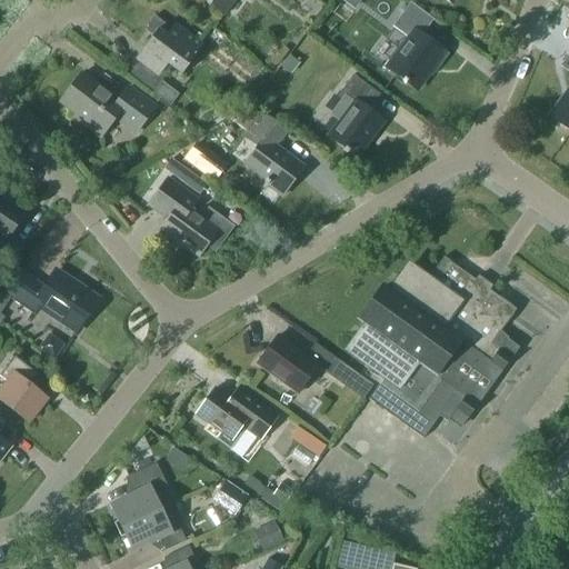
[(203,0),(223,15),(233,0),(203,0)]
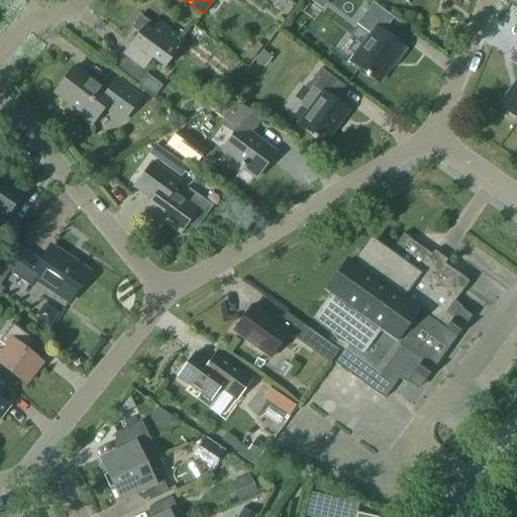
[(394,18),(372,3),(356,24),(372,35),(351,62),(378,82),(395,60),(396,61),(405,48),(384,33),(394,18)]
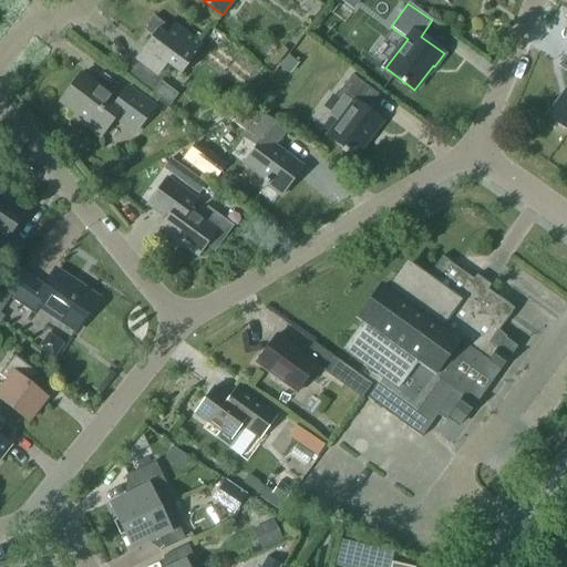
[(203,45),(174,24),(171,29),(154,16),(146,26),(155,32),(134,59),(158,76),(167,64),(181,74),(203,45)]
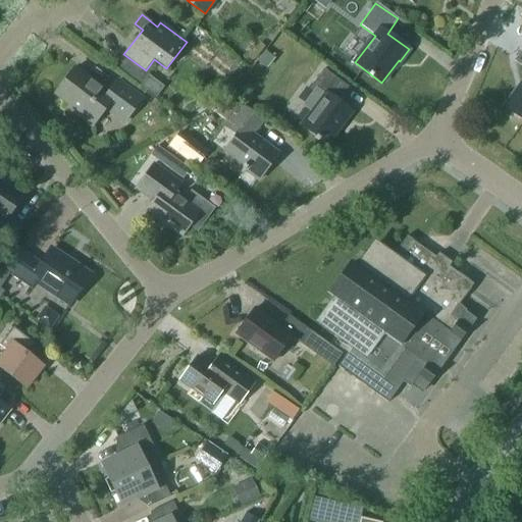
[(521,49),(514,60),(521,66),(521,88),(507,109),(521,119),(521,49)]
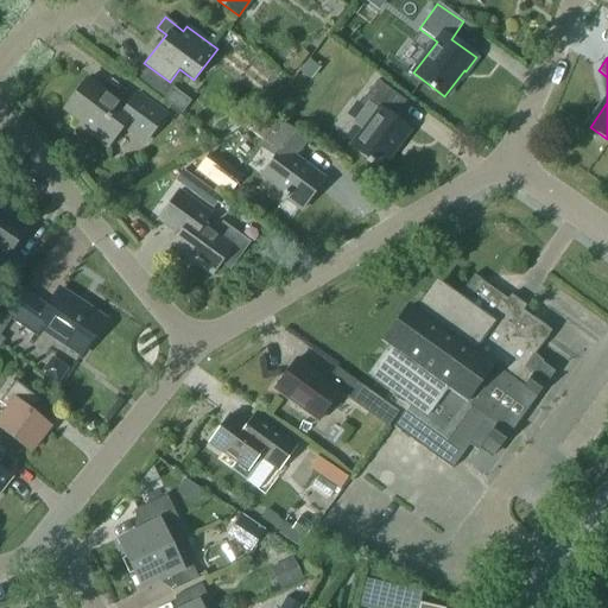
[(320,69),(308,59),(298,71),(310,81),(320,69)]
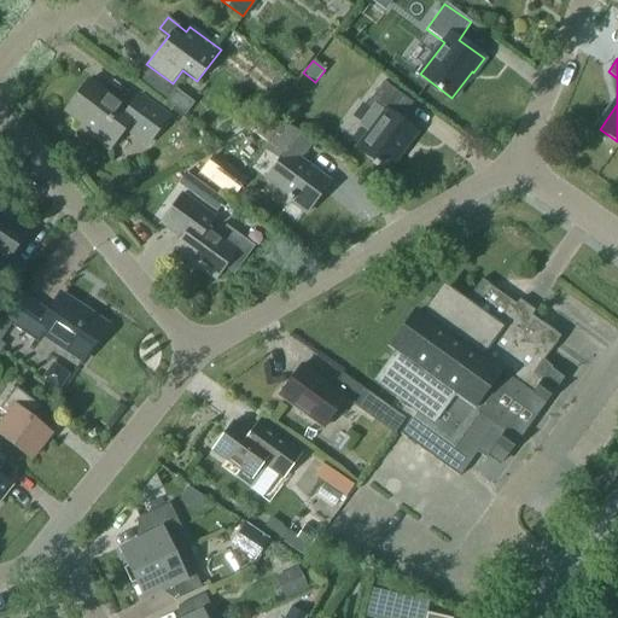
[(65,111),(83,124),(81,128),(109,149),(124,128),(147,145),(168,116),(139,95),(127,111),(88,81),(65,111)]
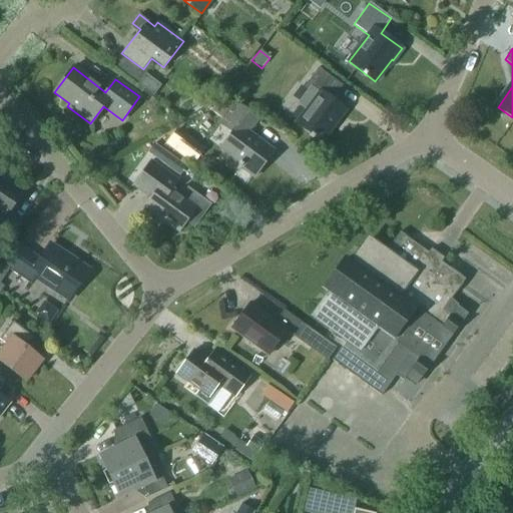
[(306,110),(296,123),(322,142),(346,110),(332,99),(342,85),(319,68),(304,87),(308,90),(298,104),(306,110)]
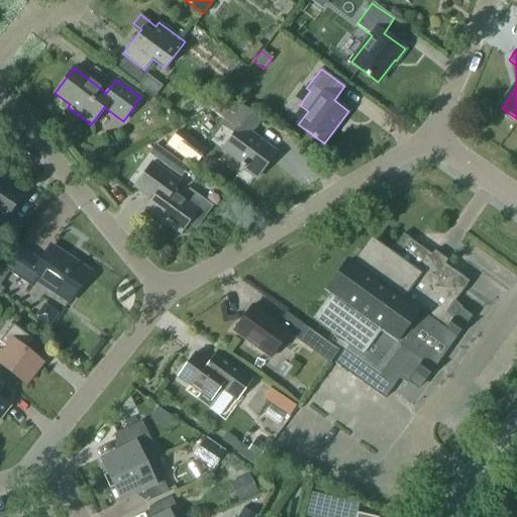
[(239,166),(255,178),(276,151),(250,132),(260,119),(237,103),(222,124),(234,133),(222,149),(241,164),(239,166)]
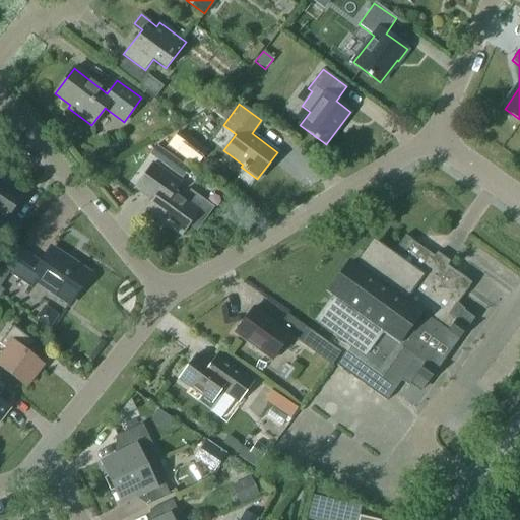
[(163,164),(182,178),(189,169),(170,154),(163,164)]
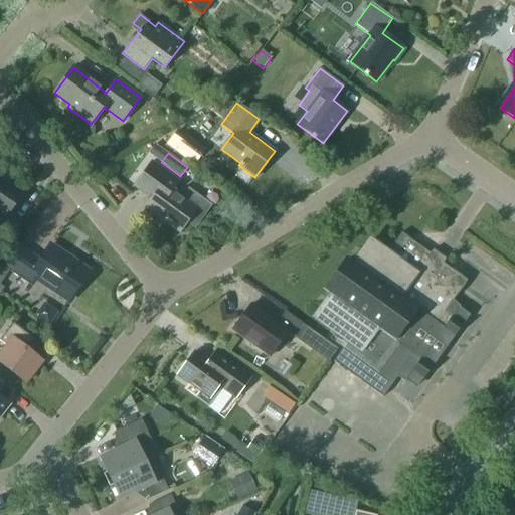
[(210,205),(189,190),(183,197),(172,189),(178,180),(158,166),(152,161),(134,186),(152,199),(145,208),(179,232),(187,221),(194,226),(210,205)]
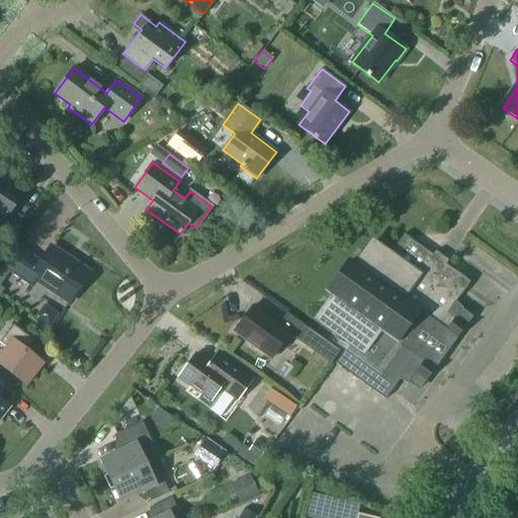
[(0,237),(9,243),(23,223),(9,213),(22,192),(0,177),(0,237)]
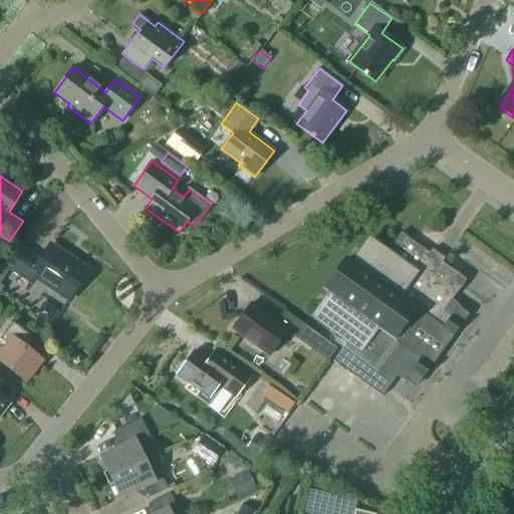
[(349,260),(346,264),(345,264),(343,262),(326,285),(329,288),(326,292),(330,294),(314,316),(346,340),(347,340),(342,347),(333,360),(382,396),(397,375),(405,381),(414,369),(423,375),(419,381),(420,381),(463,322),(462,321),(460,324),(451,317),(460,305),(452,300),(466,280),(435,258),(413,242),(400,232),(386,252),(369,241),(353,263),(349,260)]
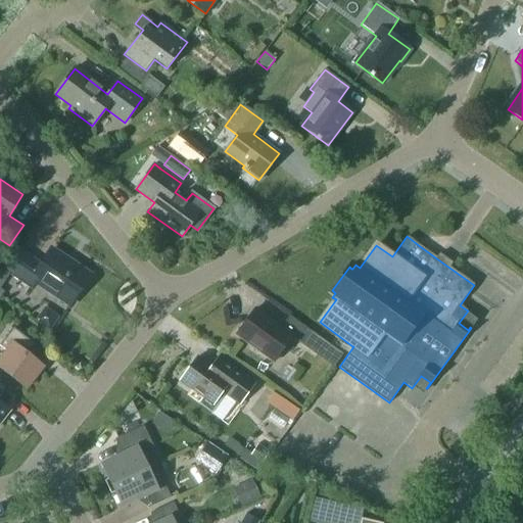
[(41,266),(17,249),(4,269),(33,288),(37,283),(69,304),(89,275),(51,249),(41,266)]
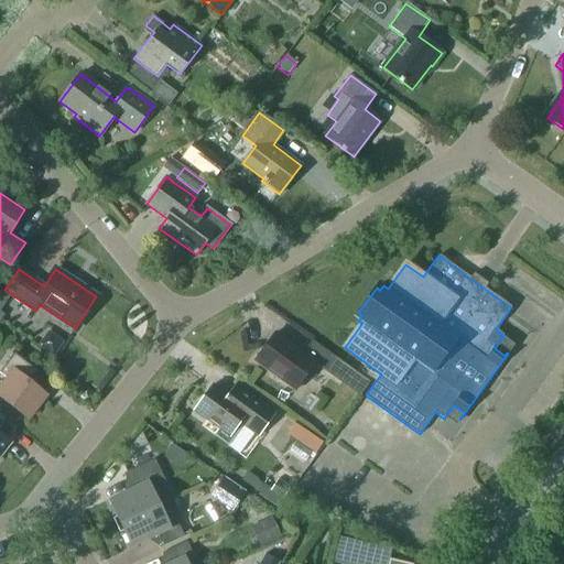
[(327,371),(337,358),(312,340),(303,353),(275,333),(255,361),(295,391),(315,362),(327,371)]
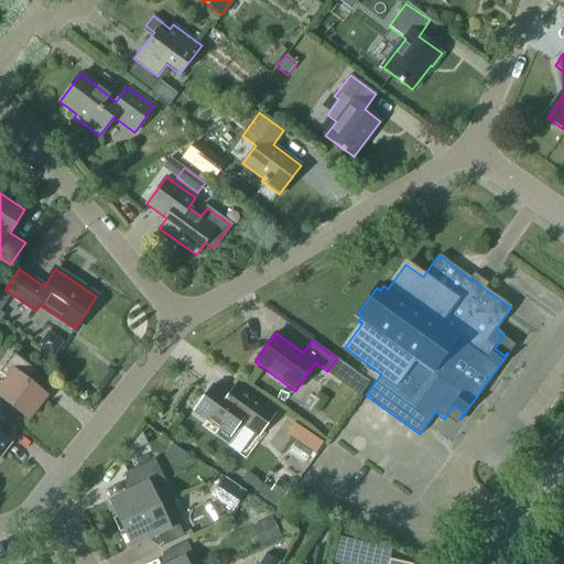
[(28,381),(36,370),(14,354),(0,371),(0,372),(8,379),(0,388),(0,397),(28,419),(46,396),(28,381)]
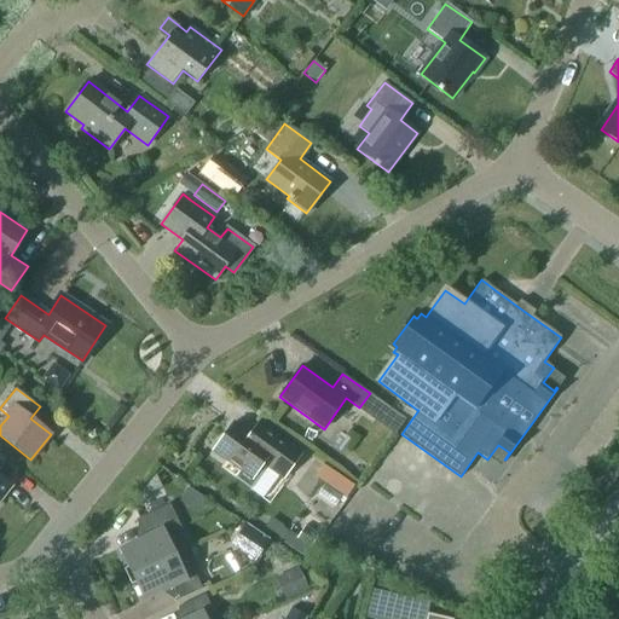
[(370,393),(359,408),(395,434),(406,420),(370,393)]
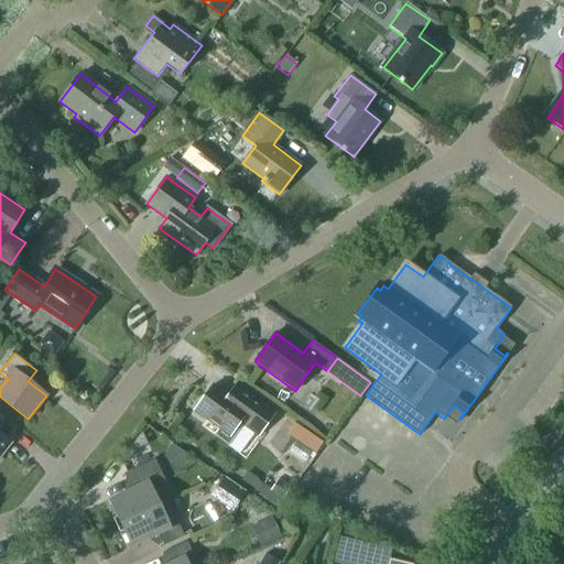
[(243,424),(259,435),(274,414),(236,386),(227,397),(213,386),(195,410),(219,429),(214,435),(228,445),(243,424)]
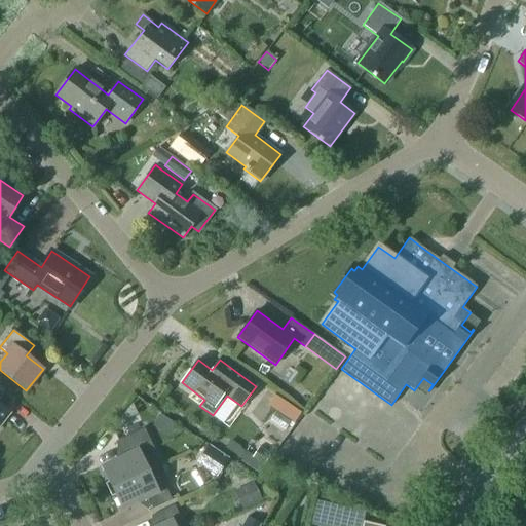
[(304,388),(295,402),(303,408),(313,395),(304,388)]
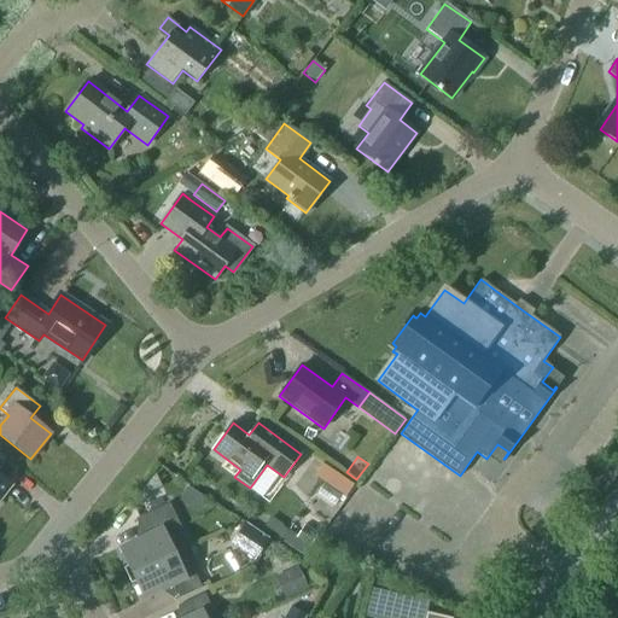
[(321,466),(316,476),(348,494),(354,483),(321,466)]
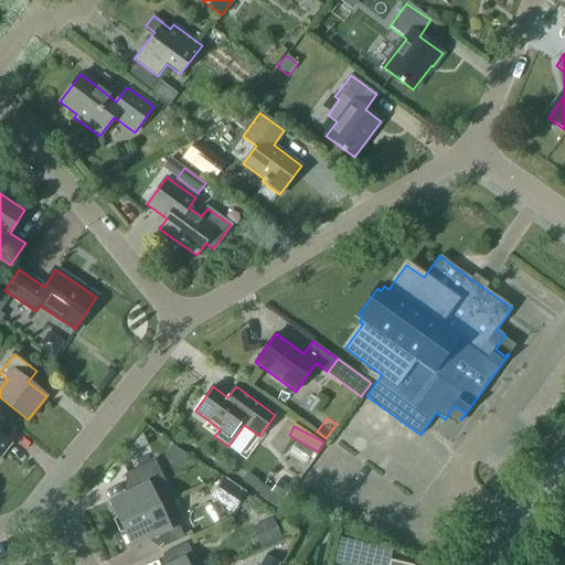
[(142,433),(131,446),(134,451),(148,445),(142,433)]
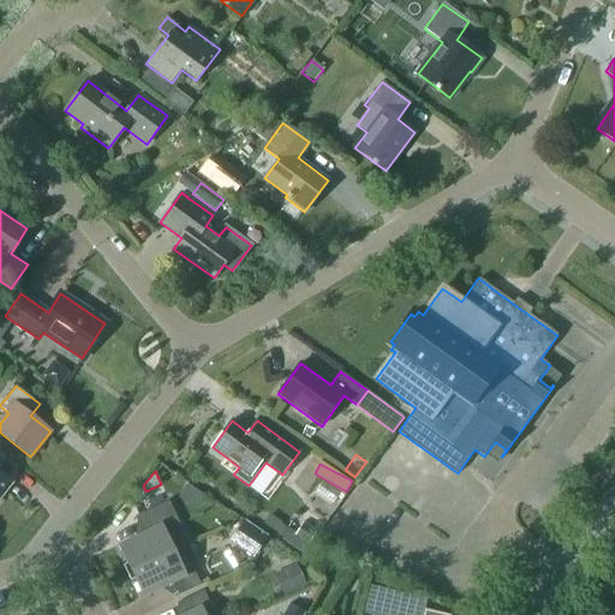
[(0,494),(11,482),(0,473),(0,494)]
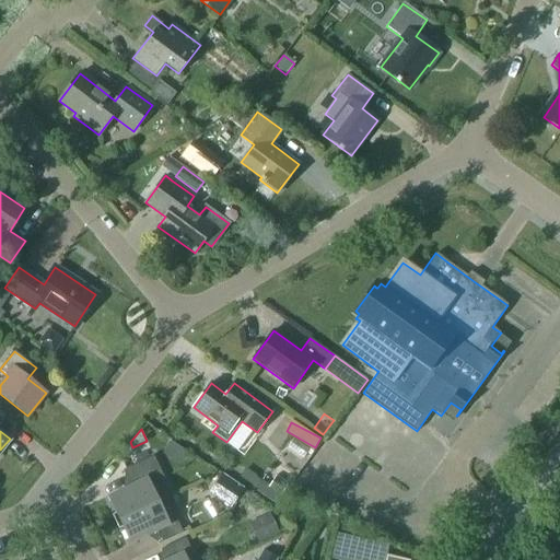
[(108,496),(119,521),(158,502),(152,490),(166,482),(153,456),(123,470),(130,487),(109,497),(109,496),(108,496)]
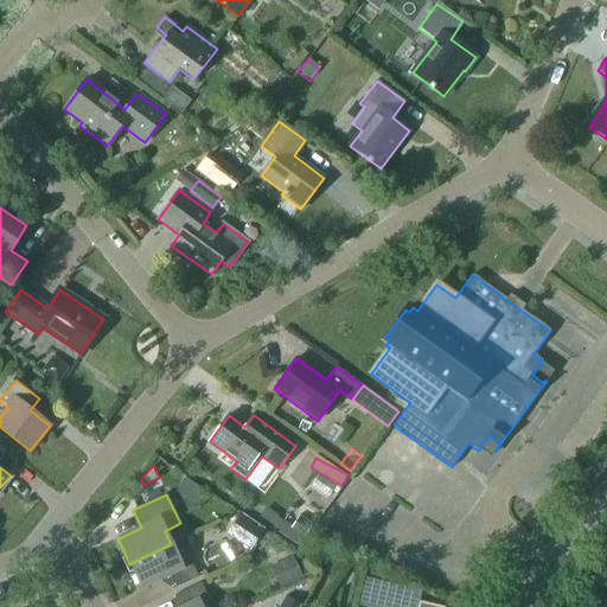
[(253,548),(267,528),(242,509),(227,529),(253,548)]
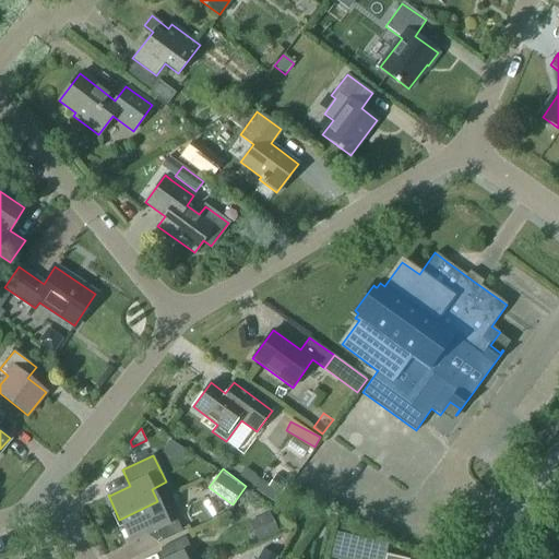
[(275,474),(269,486),(282,494),(288,483),(275,474)]
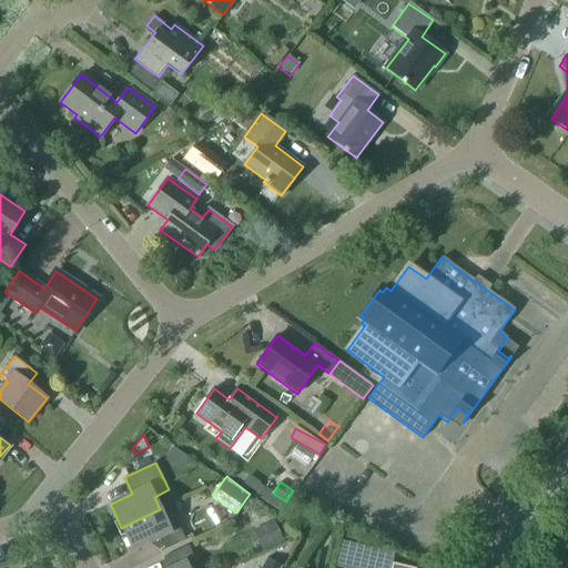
[(133,550),(154,540),(160,553),(185,540),(174,517),(166,521),(160,509),(121,528),(133,551),(134,551),(133,550)]
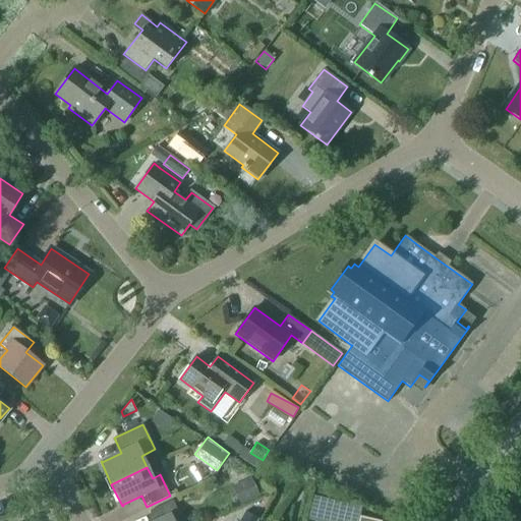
[(251,477),(232,485),(240,505),(259,497),(251,477)]
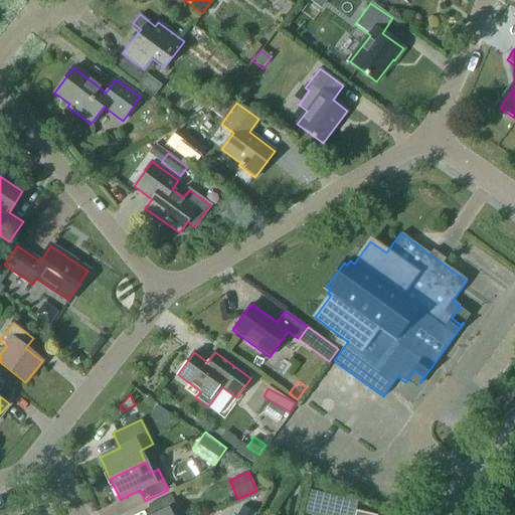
[(147,505),(152,514),(174,514),(180,512),(171,493),(147,505)]
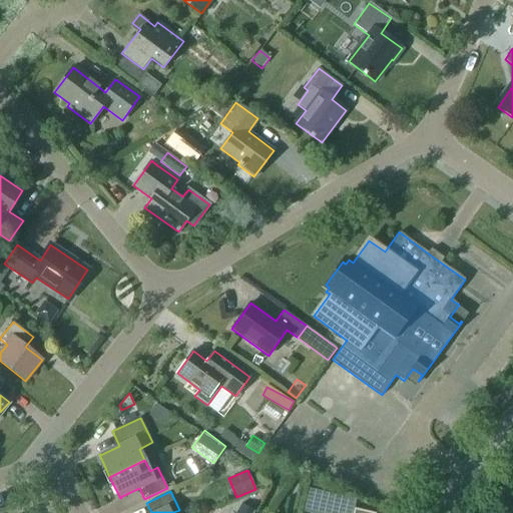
[(253,512),(254,511),(241,503),(235,512),(253,512)]
